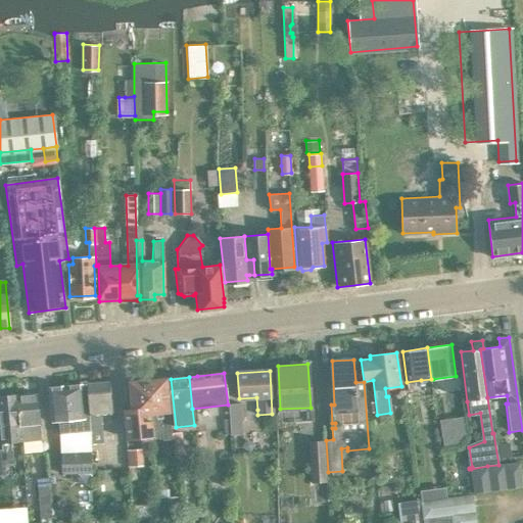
[(162,439),(173,438),(172,432),(165,379),(158,380),(158,378),(148,379),(150,410),(153,433),(154,436),(162,435),(162,439)]
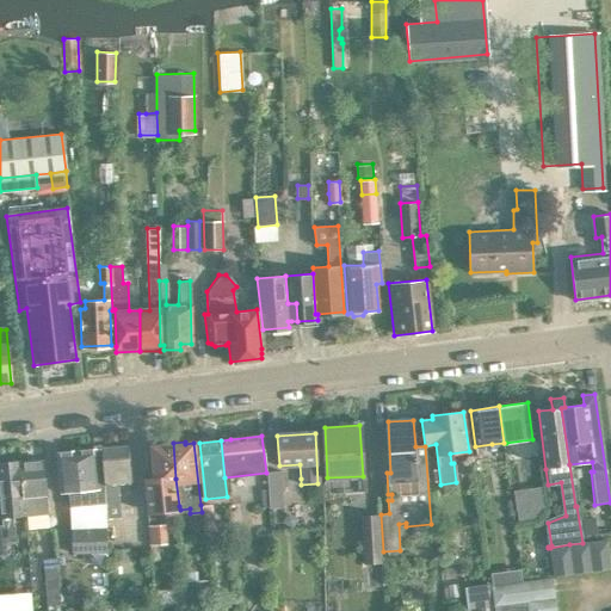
[(179,506),(176,479),(173,443),(160,444),(160,446),(152,448),(155,480),(144,481),(148,512),(171,510),(171,507),(179,506)]
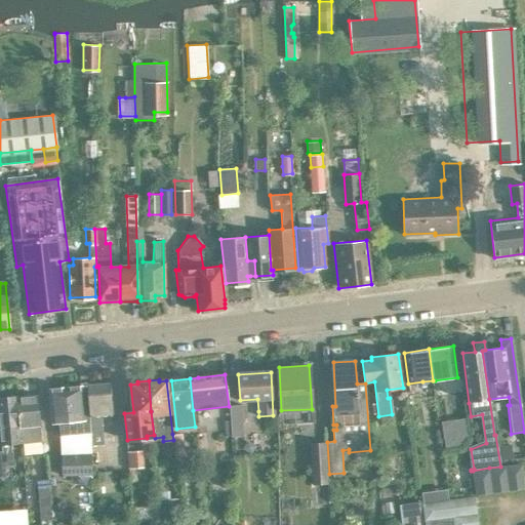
[(86,387),(88,411),(90,434),(90,444),(91,444),(104,443),(101,415),(113,414),(110,385),(86,387)]
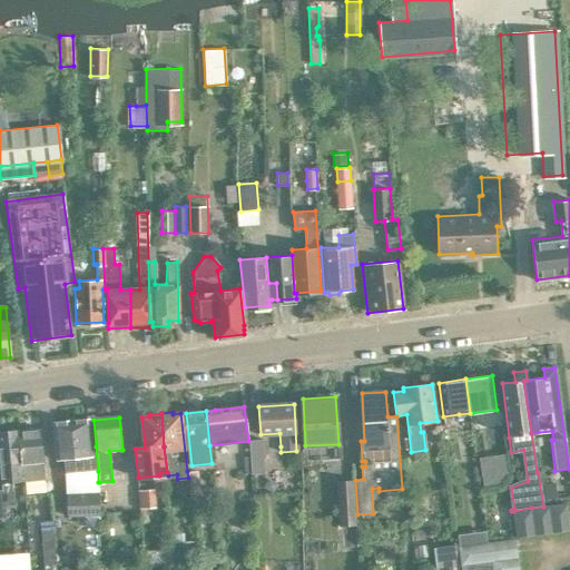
[(65,474),(81,472),(98,471),(96,446),(94,420),(56,423),(52,425),(56,461),(64,461),(65,474)]
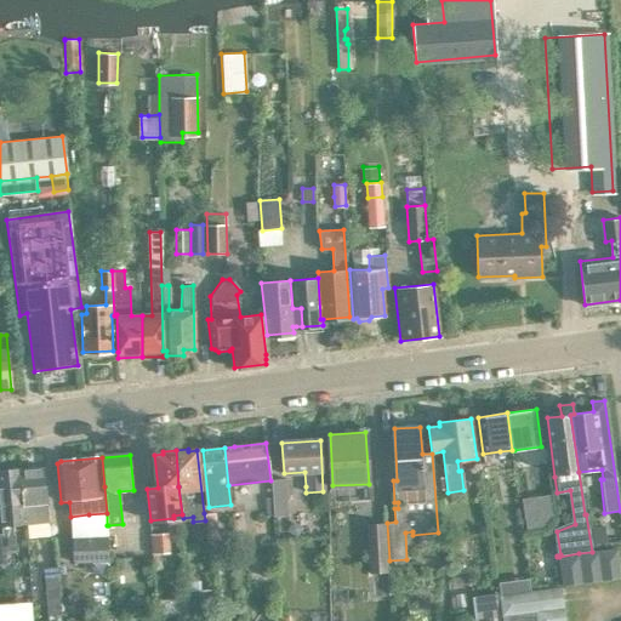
[(44,468),(21,471),(24,523),(49,520),(44,468)]
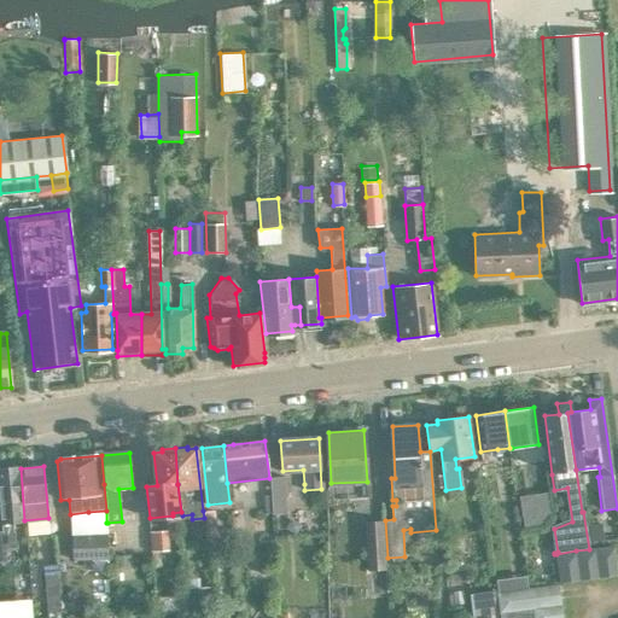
[(12,531),(11,520),(24,520),(21,468),(19,468),(19,467),(0,467),(0,511),(1,532),(12,531)]
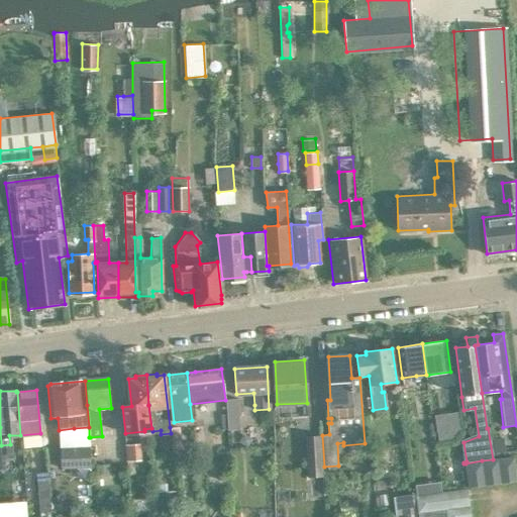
[(226,398),(226,405),(228,428),(240,427),(237,397),(226,398)]
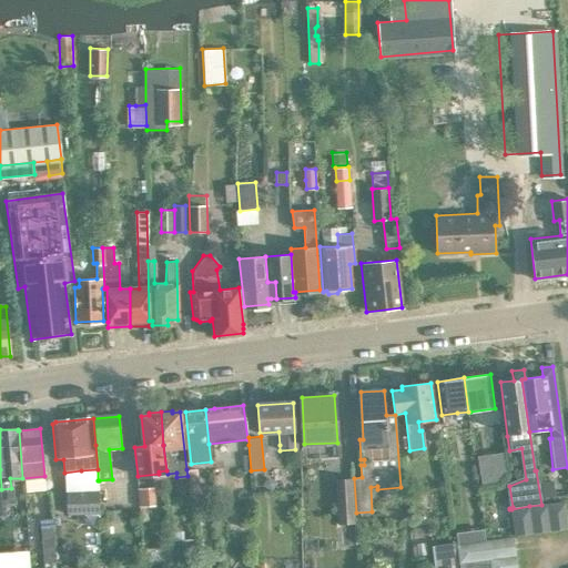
[(483,465),(485,476),(505,474),(503,462),(483,465)]
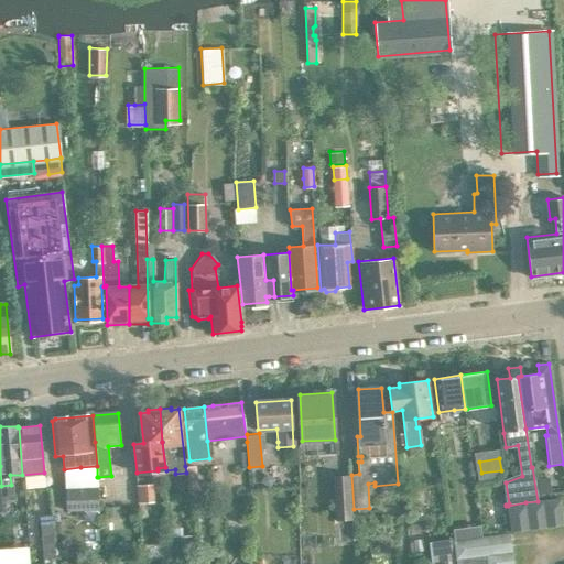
[(354,509),(351,475),(333,475),(335,520),(354,519),(353,509),(354,509)]
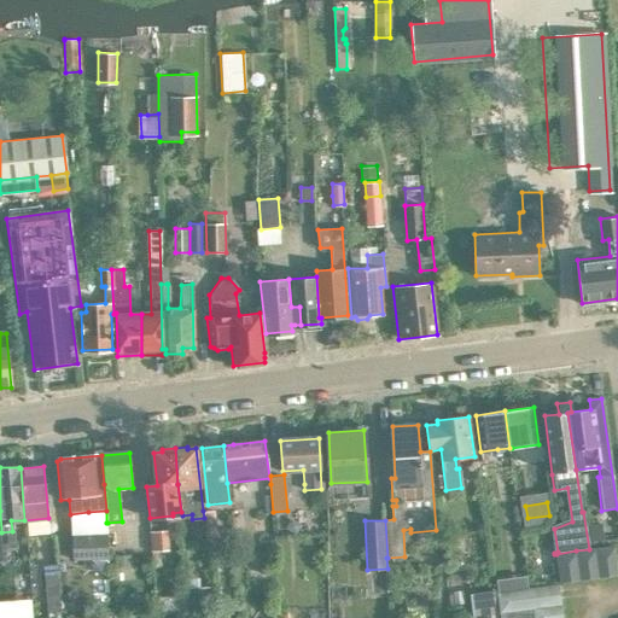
[(601,524),(587,526),(589,542),(604,541),(601,524)]
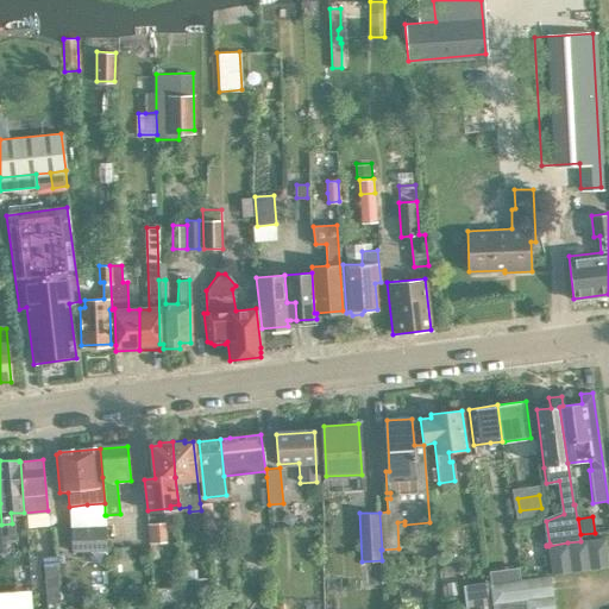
[(0,552),(5,553),(4,540),(13,539),(12,523),(1,525),(0,525),(0,552)]
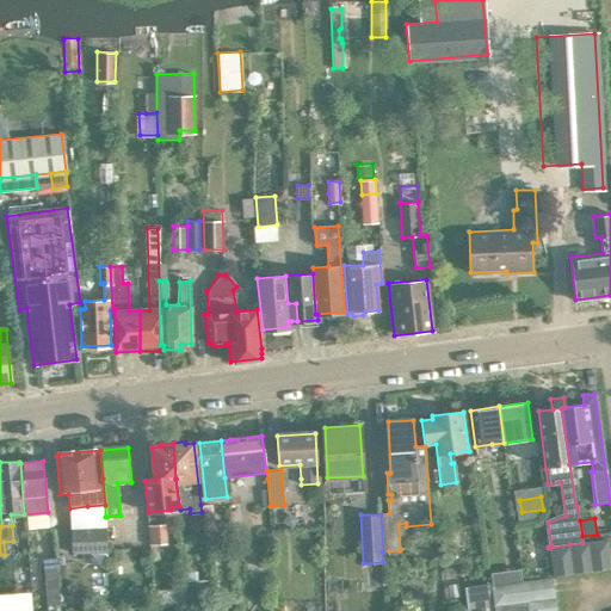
[(154,543),(166,543),(165,525),(153,525),(154,543)]
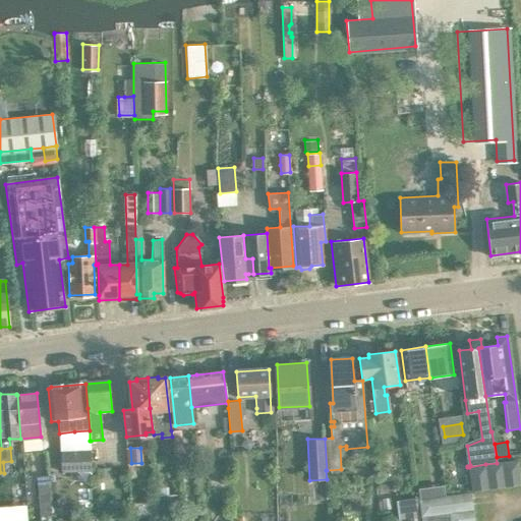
[(75,450),(61,451),(62,472),(87,471),(92,470),(91,449),(75,450)]
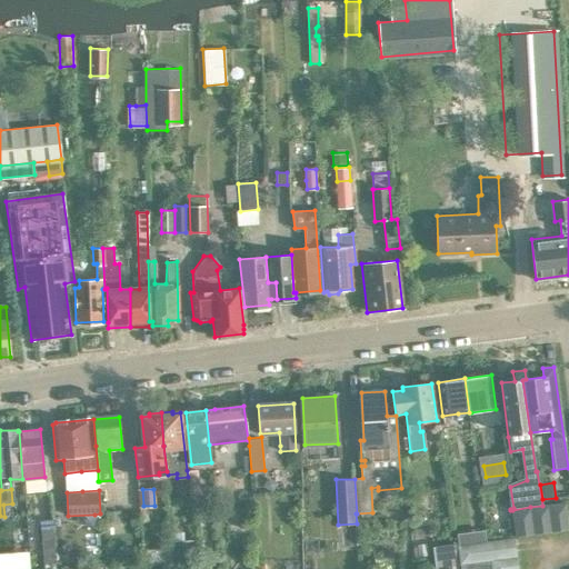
[(568,529),(566,502),(548,505),(551,531),(568,529)]
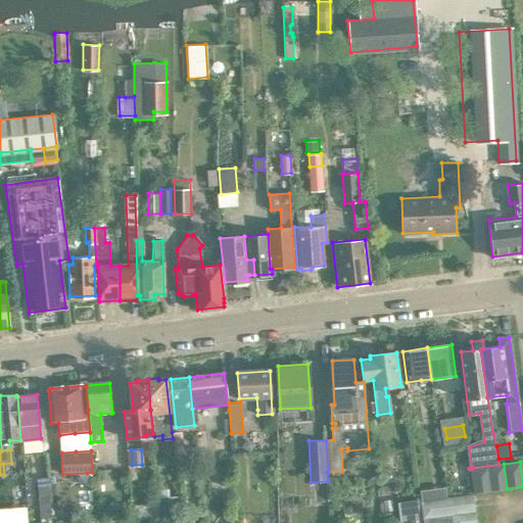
[(487,466),(490,490),(507,488),(504,464),(498,465),(487,466)]
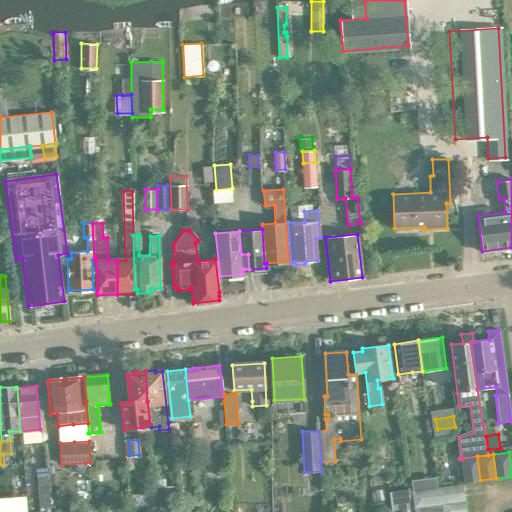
[(461,459),(464,482),(480,480),(477,456),(461,459)]
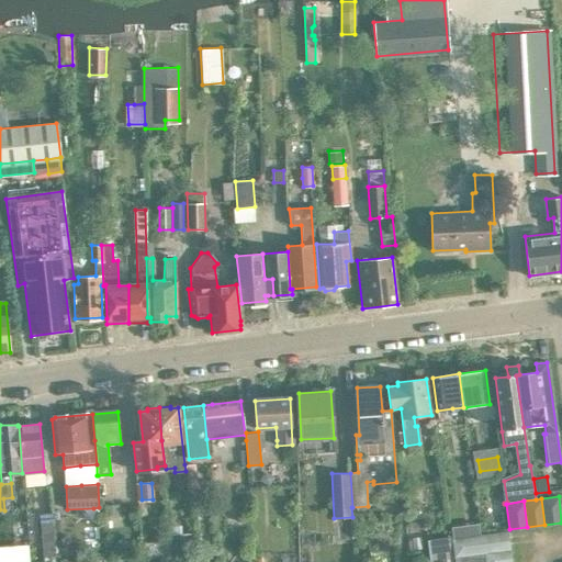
[(105,517),(120,516),(119,505),(105,506),(105,517)]
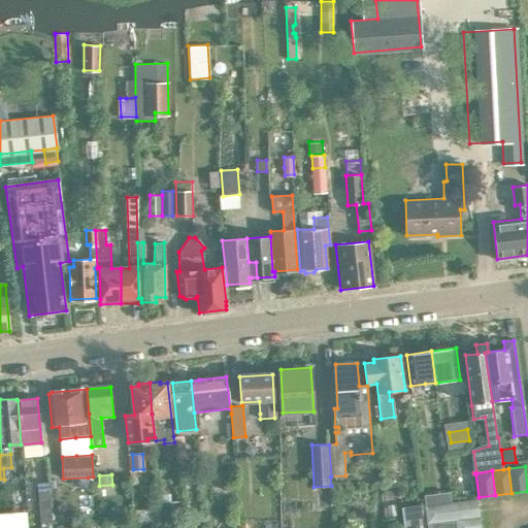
[(53,523),(50,482),(38,483),(41,524),(53,523)]
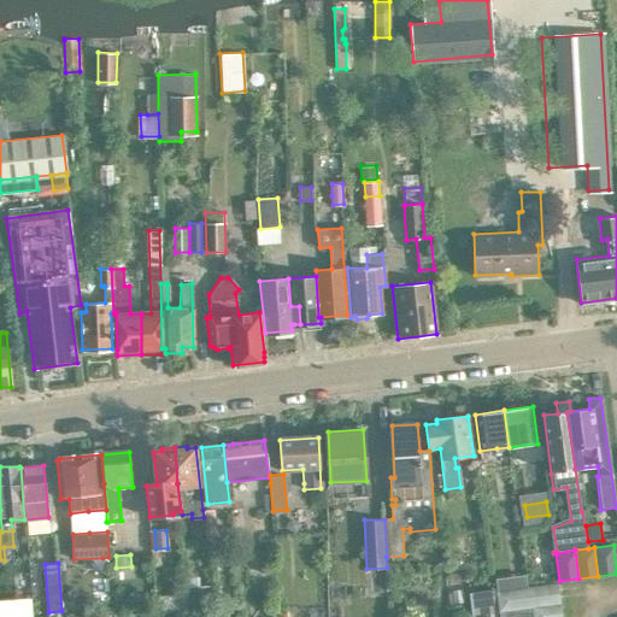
[(558,583),(529,587),(497,591),(500,616),(504,616),(532,612),(530,606),(560,603),(558,583)]
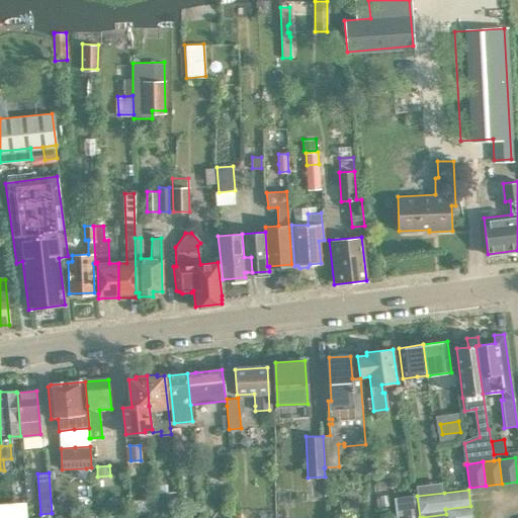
[(159,513),(175,512),(174,492),(158,493),(159,513)]
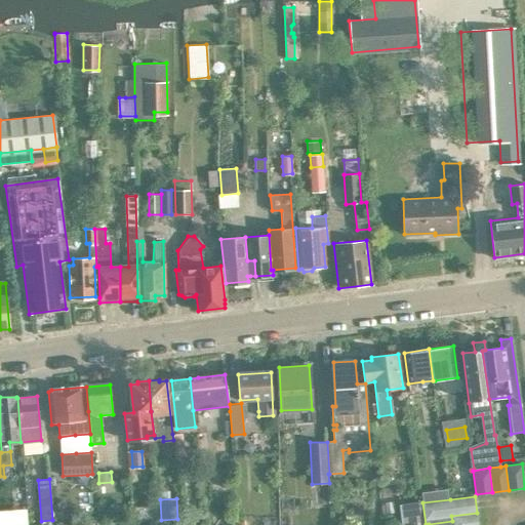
[(421,519),(419,501),(407,503),(409,521),(421,519)]
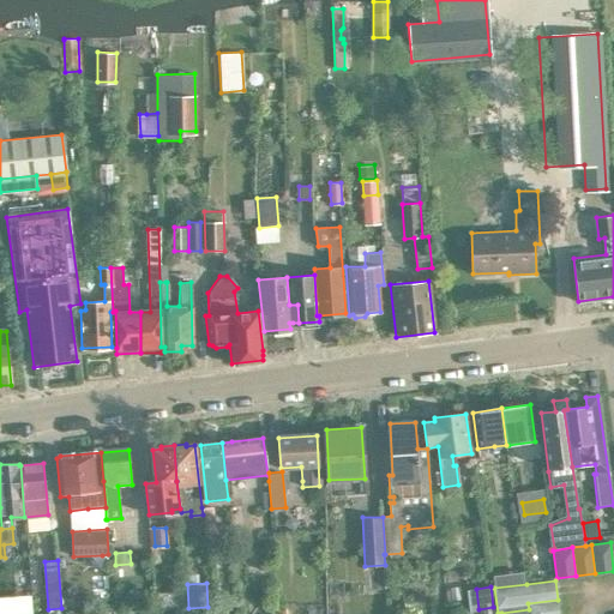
[(559,613),(558,600),(528,603),(529,609),(529,613),(559,613)]
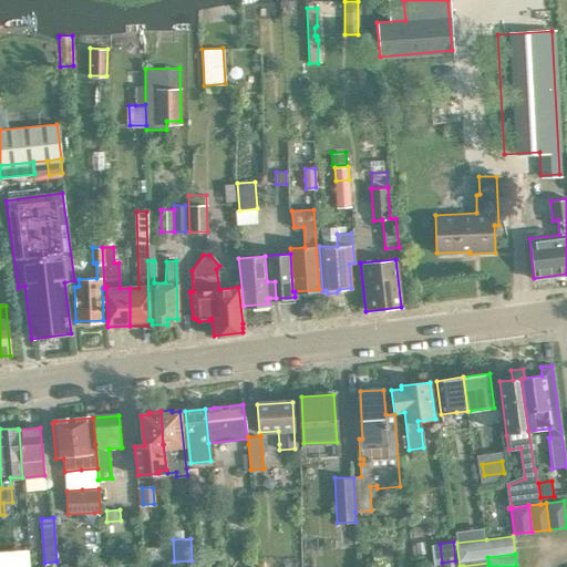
[(210,566),(210,556),(195,556),(194,566),(210,566)]
